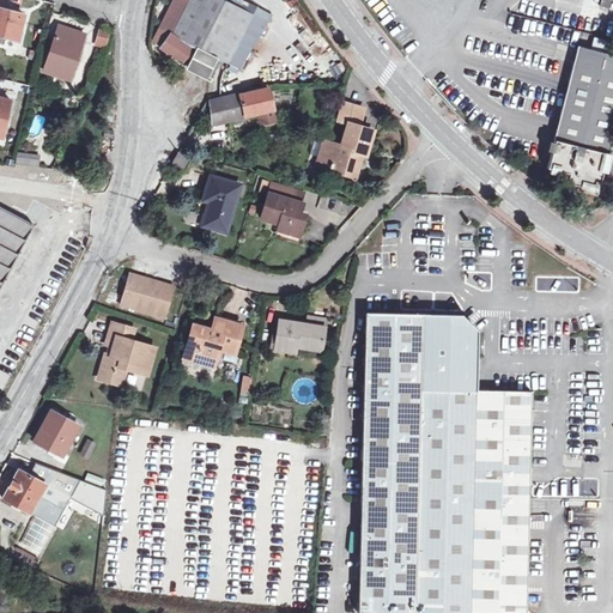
[(195,52),(188,66),(210,77),(219,59),(230,64),(254,14),(224,0),(190,0),(188,7),(175,0),(168,14),(162,28),(174,34),(173,36),(170,34),(162,47),(186,64),(194,50),(195,52)]
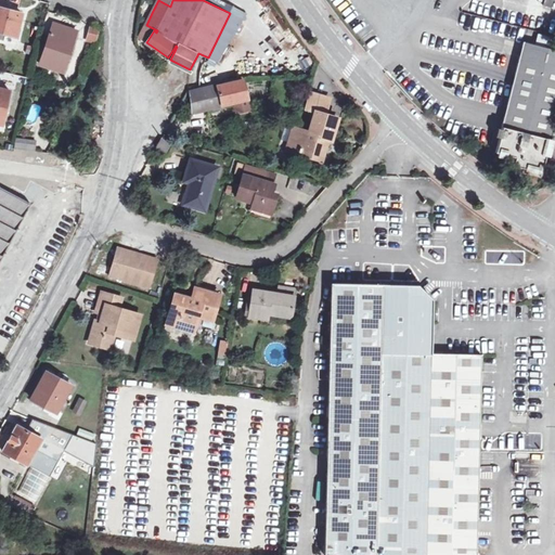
[(4,12),(4,9),(0,8),(0,40),(3,41),(4,36),(9,37),(10,35),(16,36),(22,17),(4,12)]
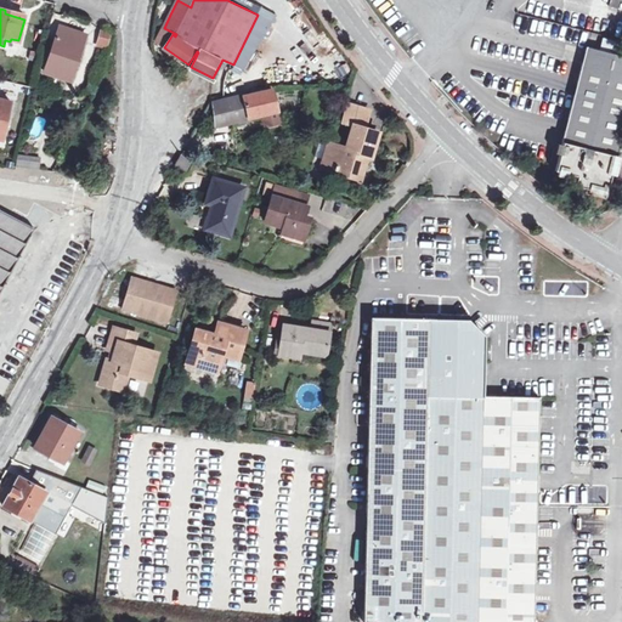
[(45,71),(71,80),(85,35),(67,29),(60,27),(45,71)]
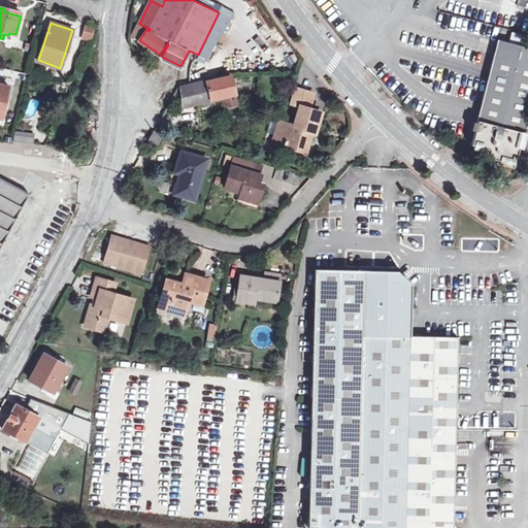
[(133,36),(139,40),(146,29),(149,31),(150,29),(139,24),(133,36)]
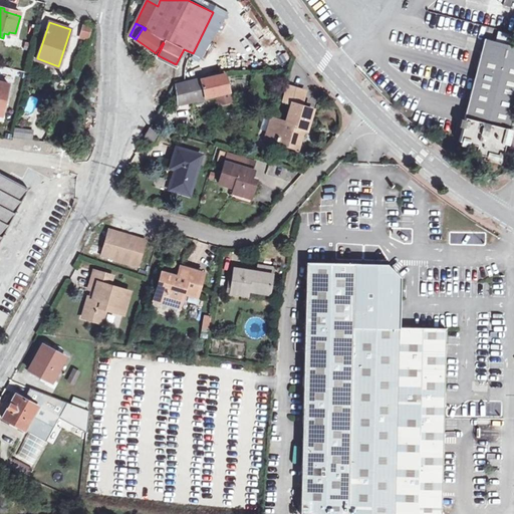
[(81,38),(88,40),(91,27),(84,25),(81,38)]
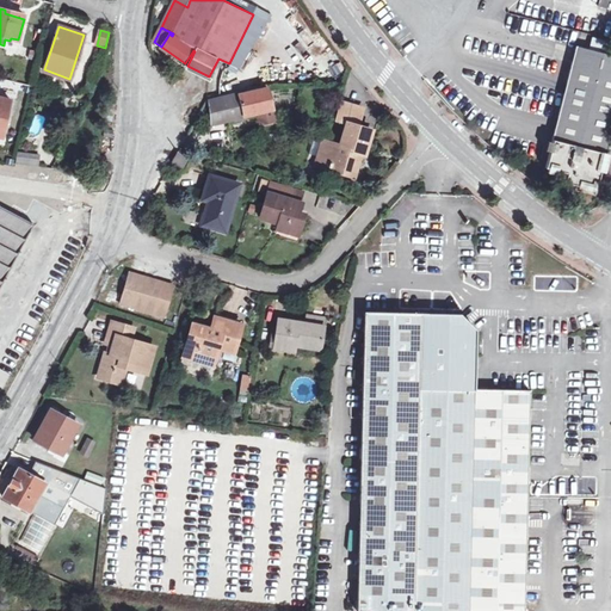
[(610,47),(610,42),(593,37),(591,50),(609,55),(610,47)]
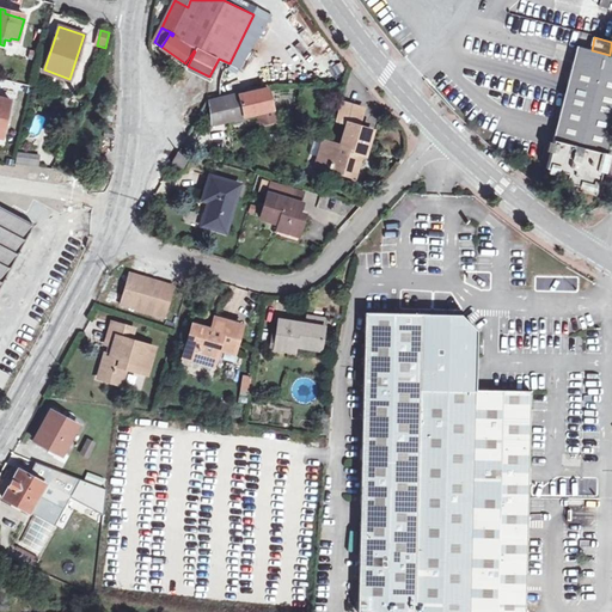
[(565,183),(588,189),(591,179),(600,182),(611,133),(611,55),(610,55),(592,50),(579,47),(546,169),(568,173),(565,183)]
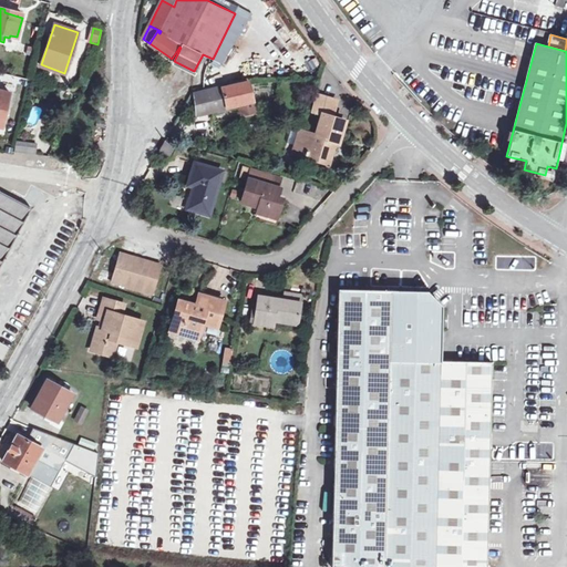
[(250,82),(195,94),(199,114),(241,105),(255,102),(250,82)]
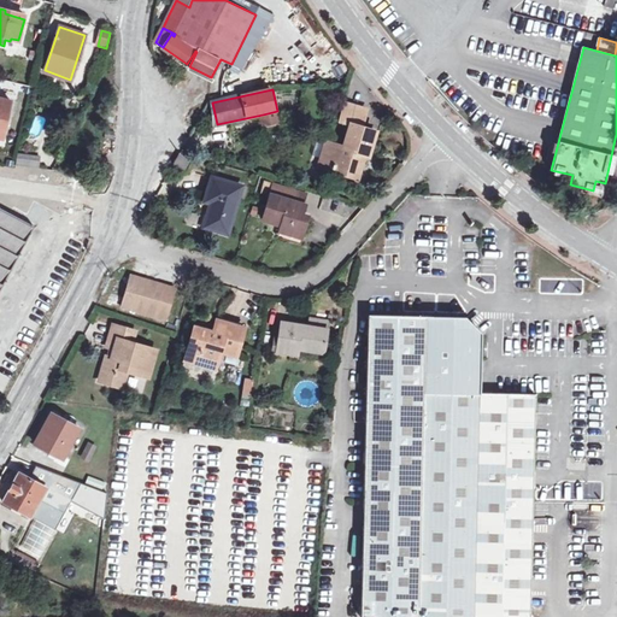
[(0,139),(3,140),(12,103),(0,99),(0,139)]
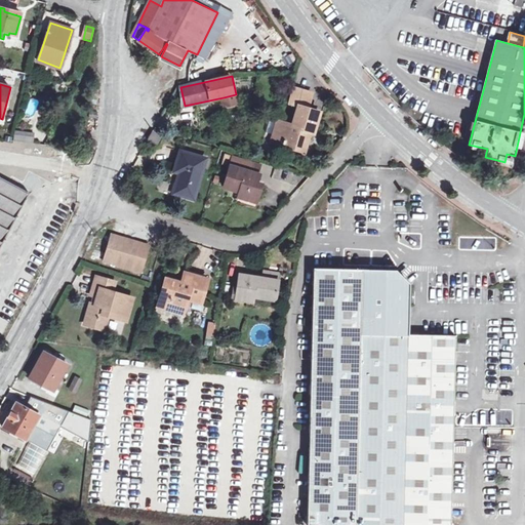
[(305,151),(310,130),(314,131),(320,113),(308,109),(311,94),(294,88),(290,104),(298,107),(292,125),(278,120),(273,137),(295,145),(294,148),(305,151)]
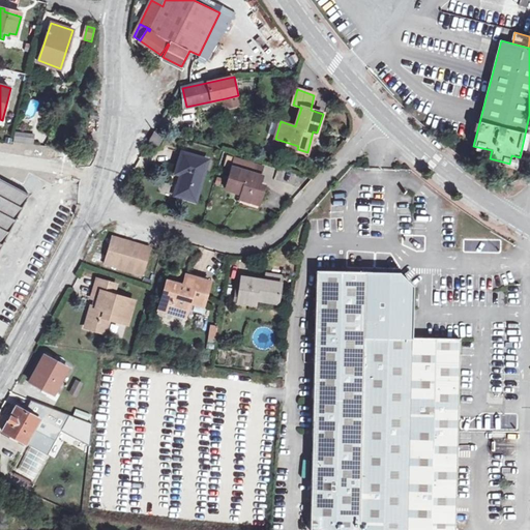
[(240,106),(238,95),(226,98),(228,108),(240,106)]
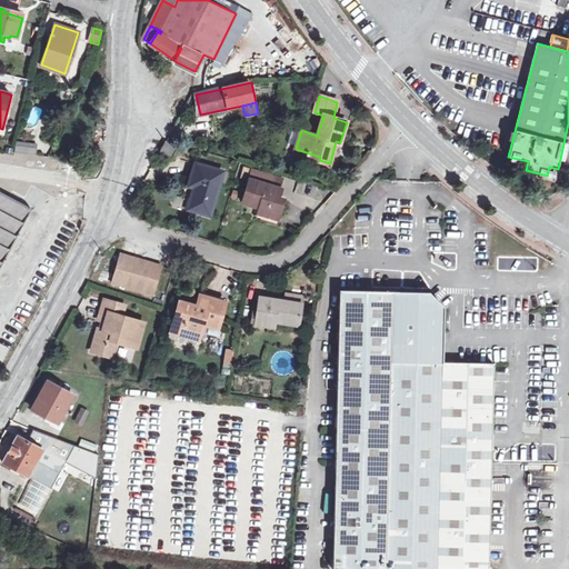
[(35,121),(41,110),(35,107),(29,118),(35,121)]
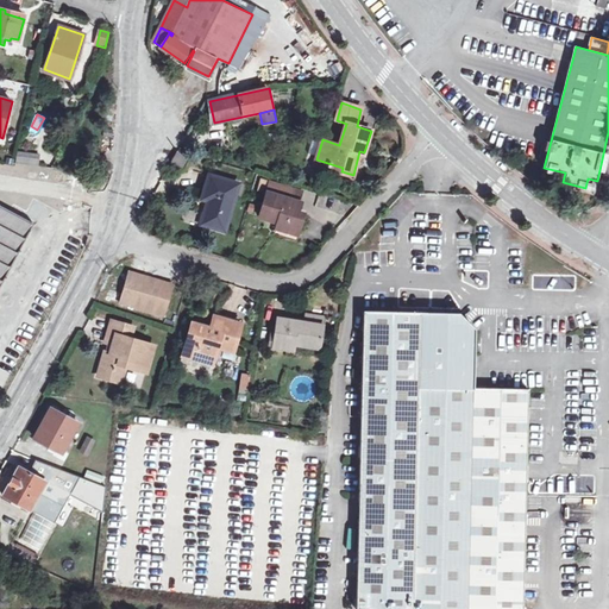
[(177,151),(173,159),(183,165),(188,157),(177,151)]
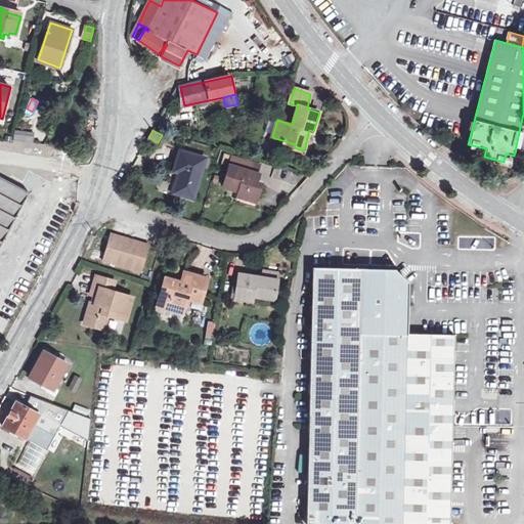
[(34,142),(35,133),(17,131),(16,140),(34,142)]
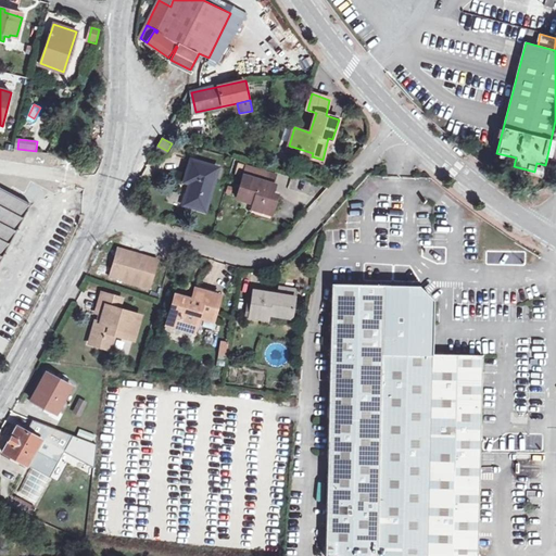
[(191,180),(187,194),(191,196),(188,205),(205,210),(217,168),(191,160),(187,179),(191,180)]
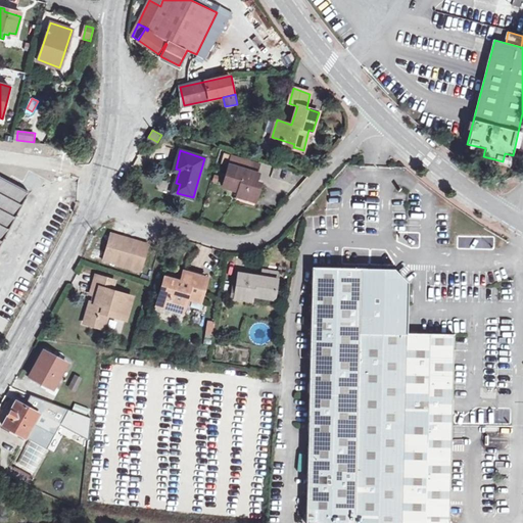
[(511,163),(513,155),(505,153),(503,161),(511,163)]
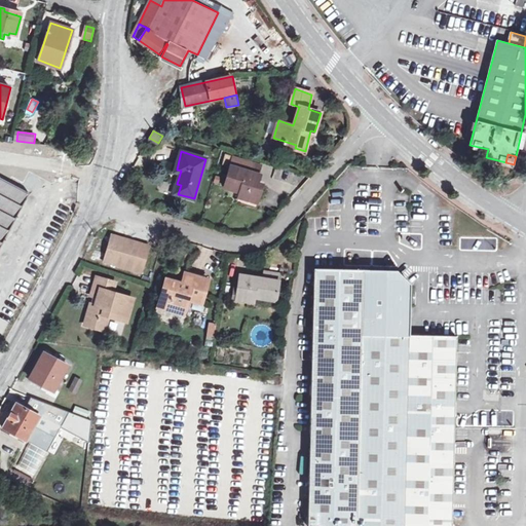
[(240,192),(239,196),(257,201),(262,184),(258,182),(260,175),(250,172),(253,162),(234,156),(224,187),(240,192)]
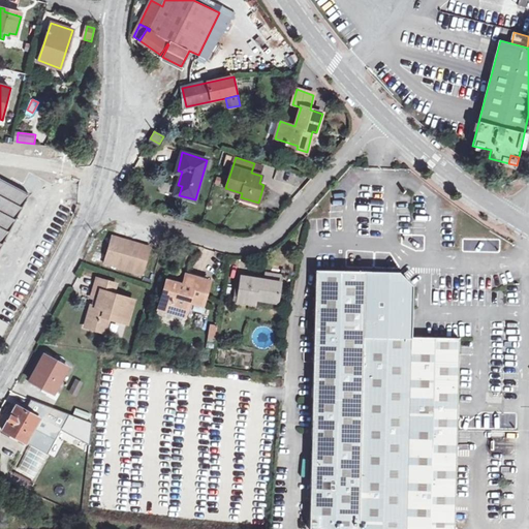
[(0,249),(29,195),(0,179),(0,249)]
